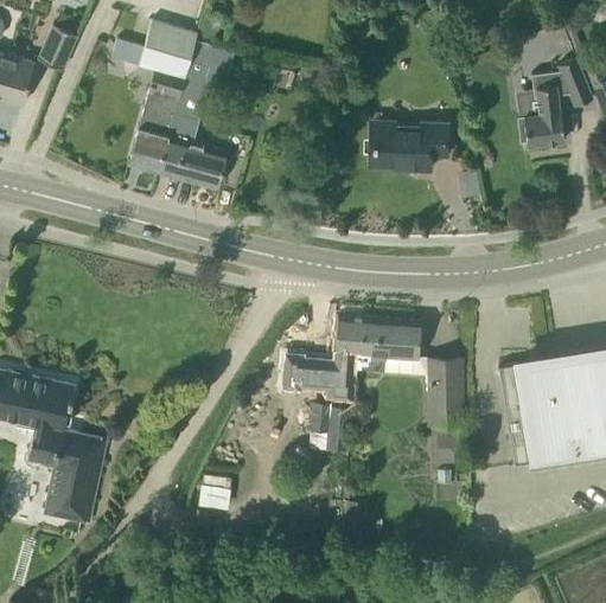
[(75,34),(81,23),(62,13),(55,26),(39,58),(63,69),(78,36),(75,34)]
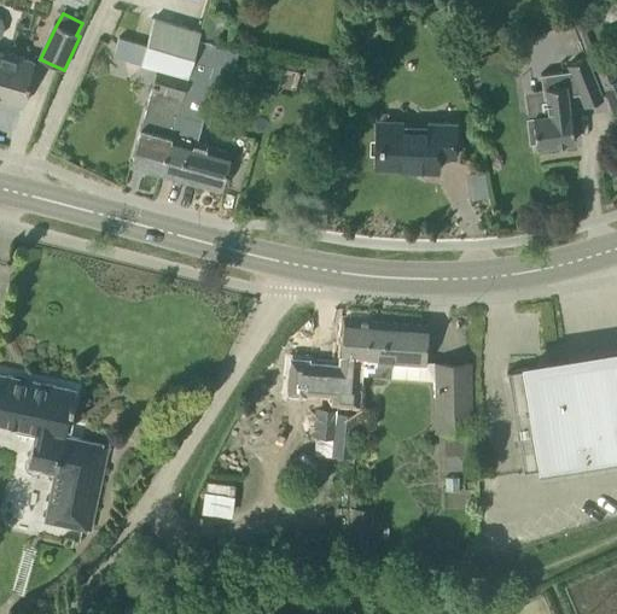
[(162,176),(222,193),(232,156),(197,146),(215,80),(210,79),(219,48),(228,19),(209,15),(202,42),(199,41),(162,176)]
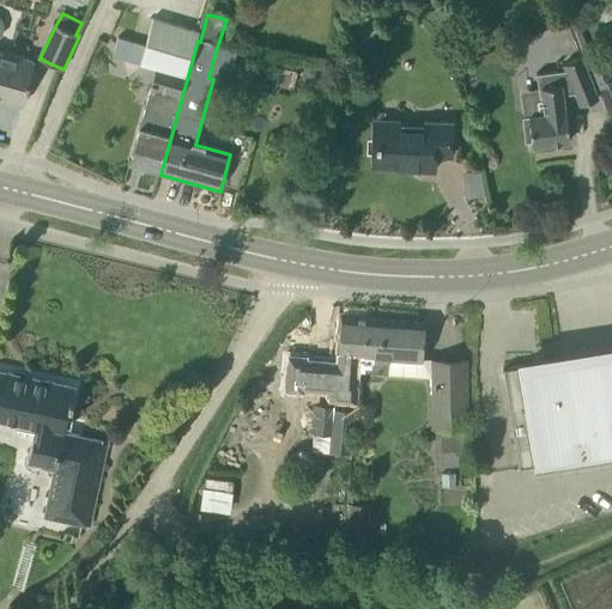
[(0,101),(23,107),(35,64),(0,54),(0,40),(4,37),(5,29),(2,22),(0,19),(0,101)]
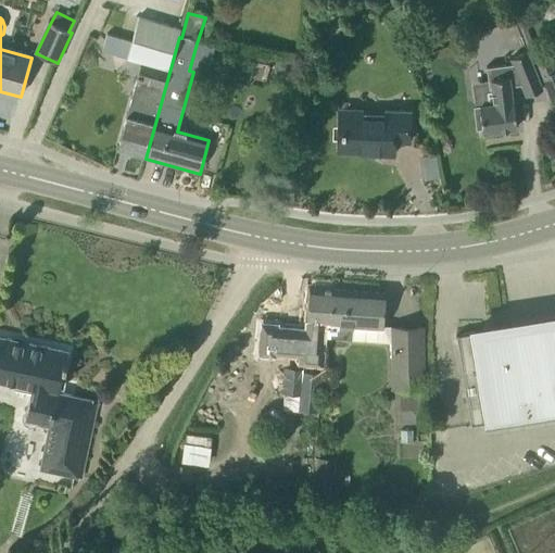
[(124,130),(118,151),(146,159),(179,37),(181,30),(162,25),(139,19),(127,61),(141,65),(124,130)]
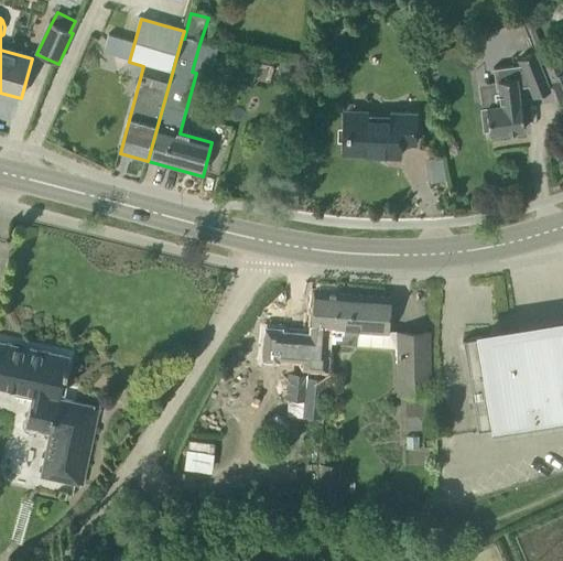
[(490,132),(491,137),(524,132),(522,110),(519,89),(529,87),(534,100),(553,93),(542,66),(537,55),(519,62),(521,67),(495,69),(498,92),(504,92),(506,106),(487,109),(482,109),(485,133),(490,132)]
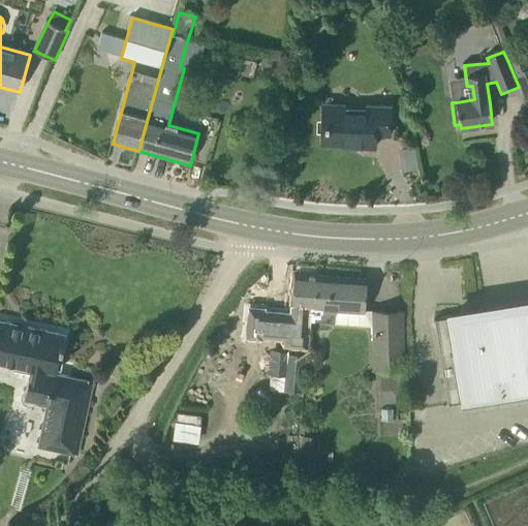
[(527,63),(524,54),(509,60),(526,101),(527,100),(527,63)]
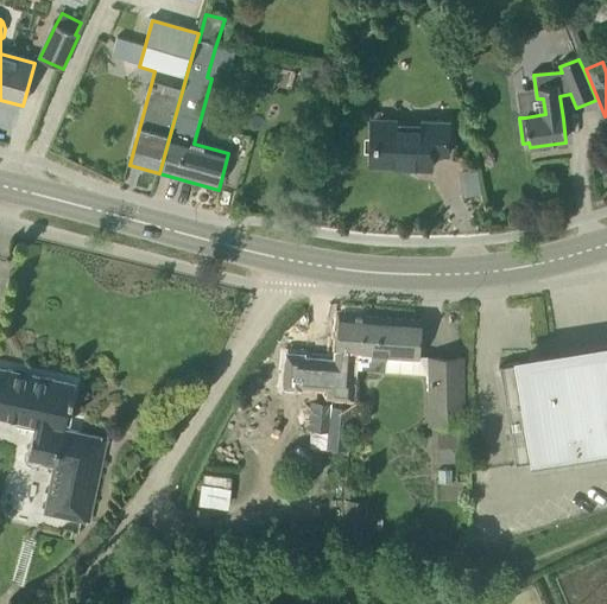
[(372,120),(371,144),(371,167),(406,169),(406,171),(431,172),(432,157),(449,158),(450,124),(424,124),(423,126),(391,126),(391,121),(372,120)]
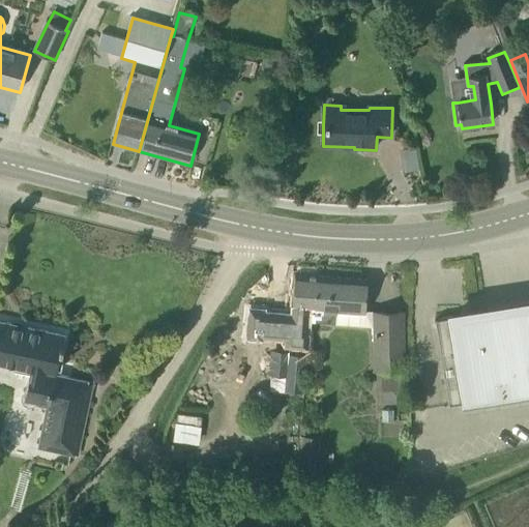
[(307,312),(315,312),(318,277),(295,275),(293,310),(290,345),(305,346),(306,325),(307,312)]
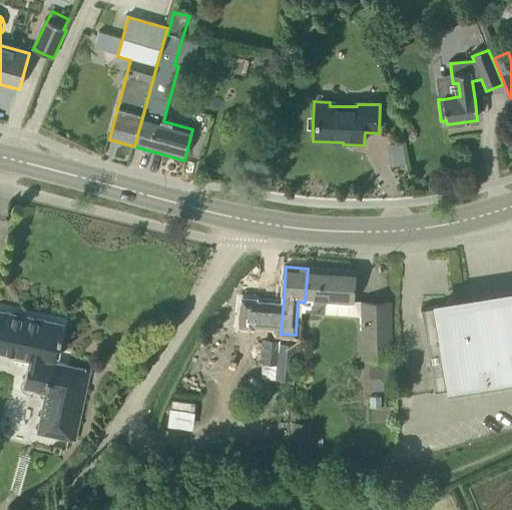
[(298,302),(297,315),(299,315),(299,313),(349,318),(350,303),(354,304),(357,272),(308,269),(305,302),(298,302)]
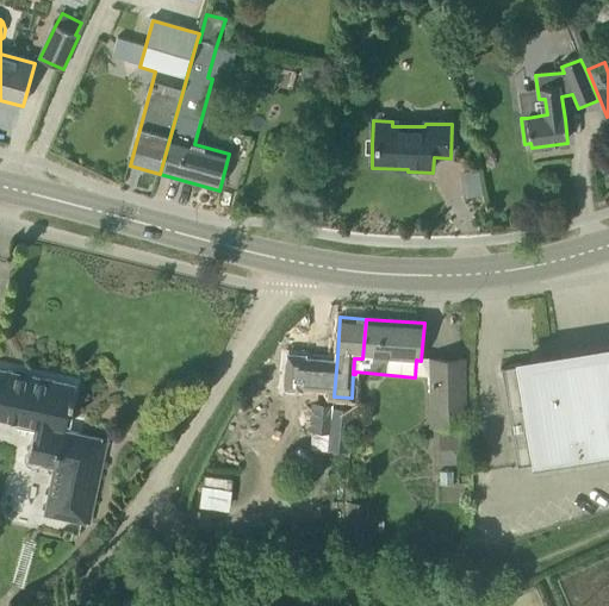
[(608,351),(502,369),(505,393),(517,464),(608,449),(608,351)]
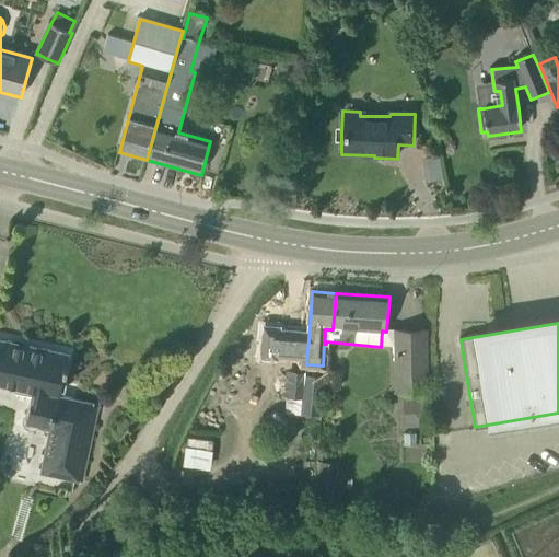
[(397,333),(394,333),(394,348),(395,395),(398,395),(398,415),(400,415),(400,430),(426,429),(428,429),(427,414),(426,354),(426,332),(397,333)]
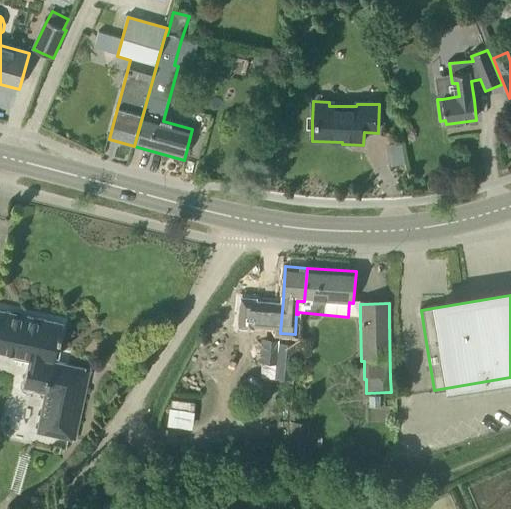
[(0,354),(14,357),(14,362),(32,365),(31,368),(27,368),(25,379),(22,381),(20,387),(23,393),(28,395),(33,394),(36,390),(50,393),(42,435),(56,437),(75,442),(90,371),(54,363),(62,325),(0,312),(0,354)]
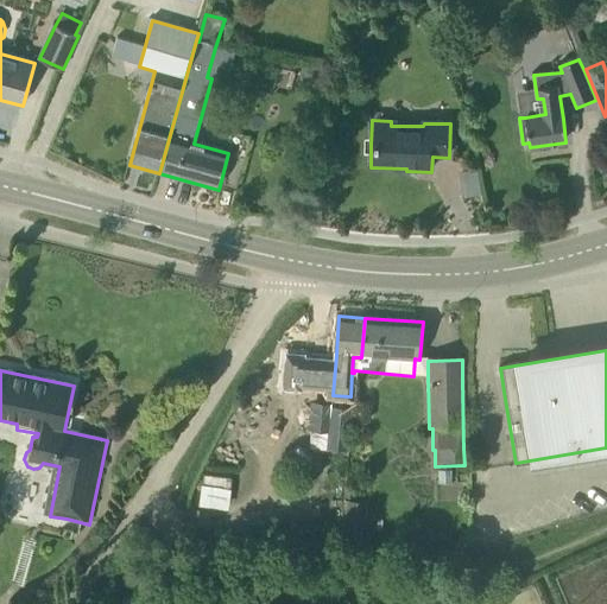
[(314,399),(309,450),(348,453),(352,421),(371,424),(373,402),(352,401),(352,409),(334,408),(334,401),(314,399)]
